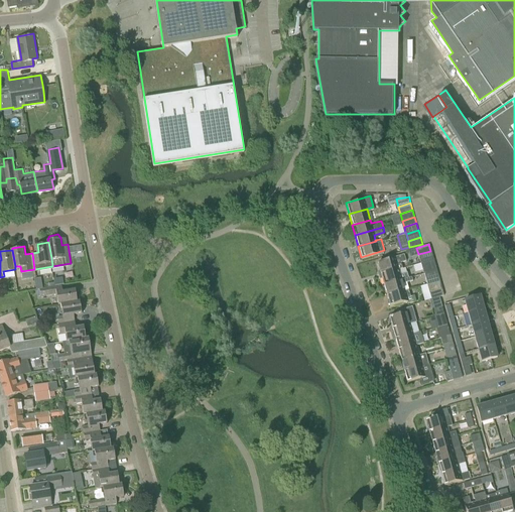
[(380,272),(400,266),(403,265),(401,260),(406,258),(405,251),(396,254),(396,256),(377,261),(380,272)]
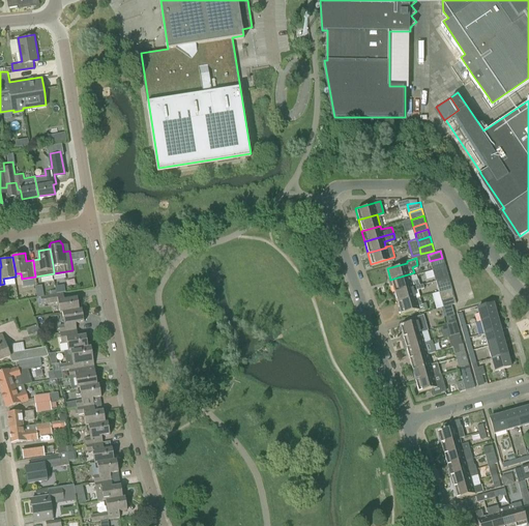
[(432,269),(445,266),(442,258),(430,261),(432,269)]
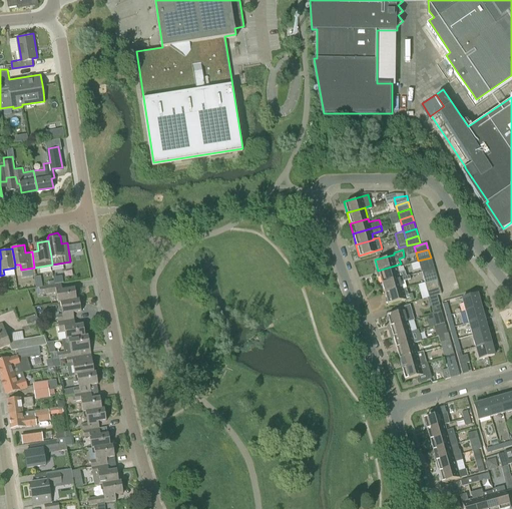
[(420,269),(433,265),(431,258),(418,261),(420,269)]
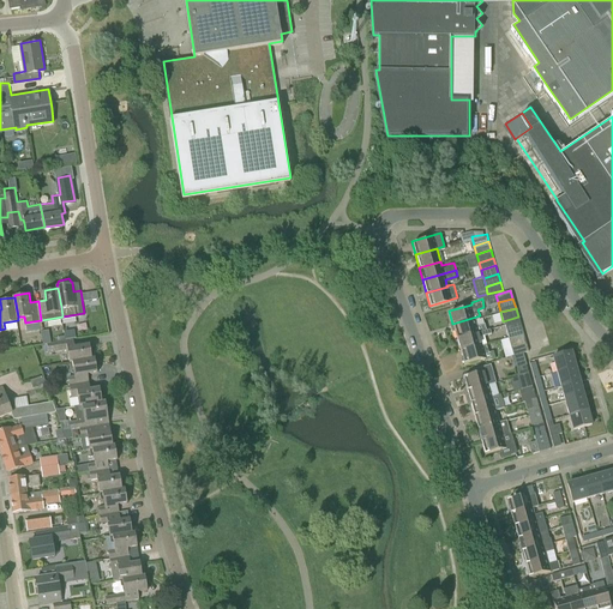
[(456,337),(491,326),(487,326),(486,320),(478,323),(476,317),(452,324),(456,337)]
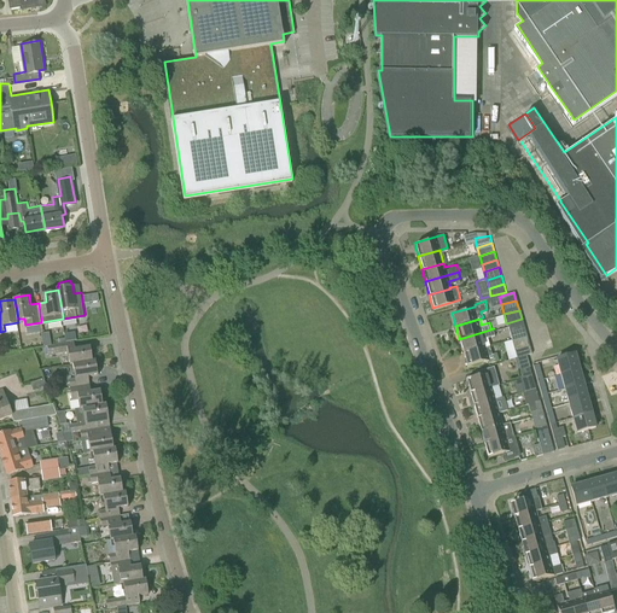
[(508,331),(523,326),(522,319),(506,323),(508,331)]
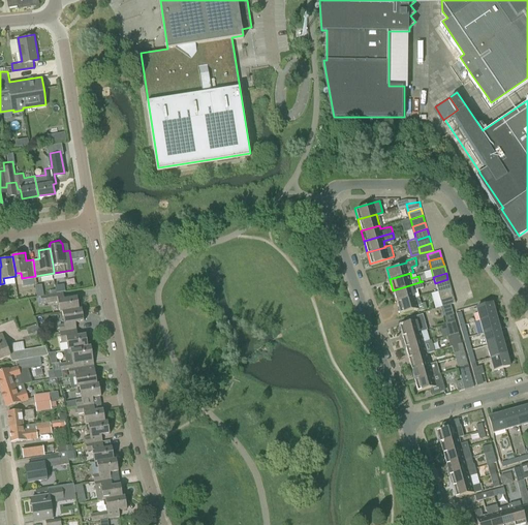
[(437,290),(451,287),(447,279),(435,283),(437,290)]
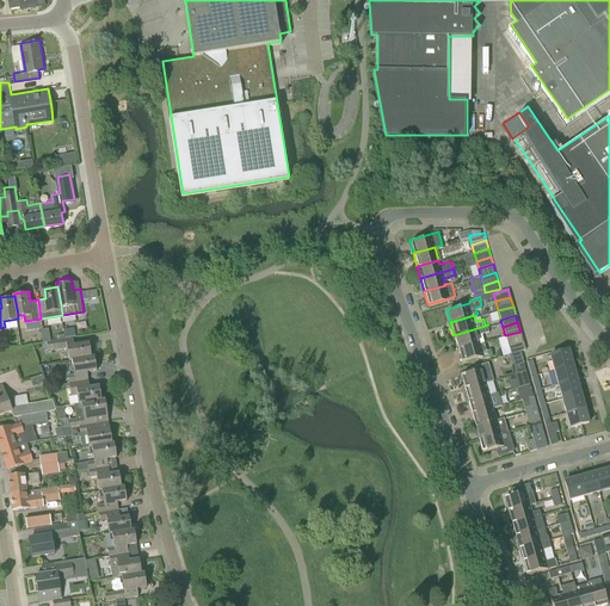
[(457,347),(486,340),(482,331),(490,328),(488,325),(454,335),(457,347)]
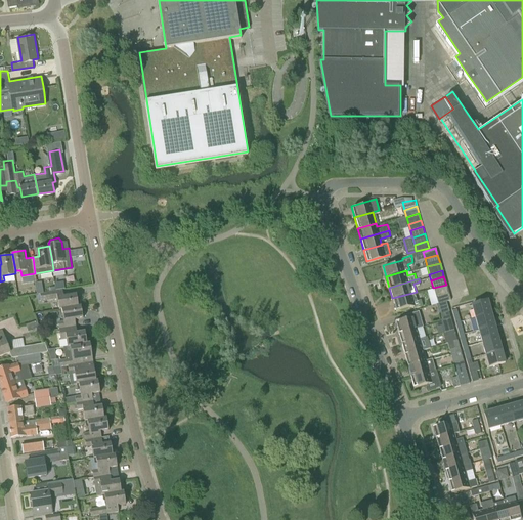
[(435,296),(448,292),(446,285),(433,288),(435,296)]
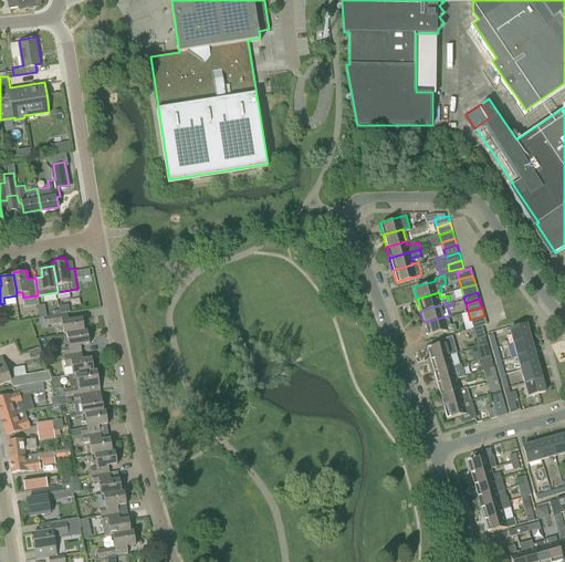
[(85,329),(85,328),(83,315),(70,318),(69,311),(44,315),(45,322),(62,320),(64,333),(66,333),(66,332),(85,329)]
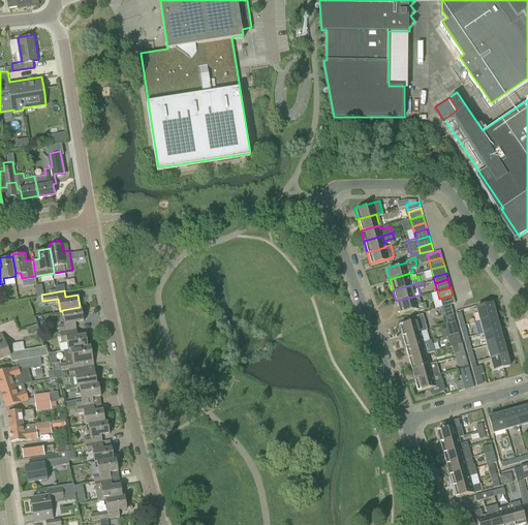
[(421,295),(396,301),(399,312),(418,307),(420,308),(427,306),(426,300),(422,301),(421,295)]
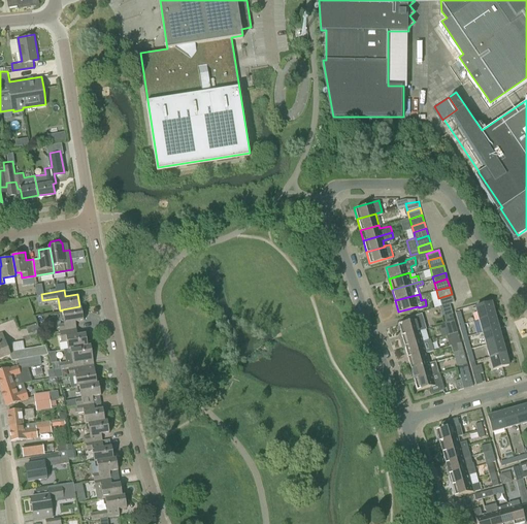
[(452,294),(438,298),(440,304),(454,300),(452,294)]
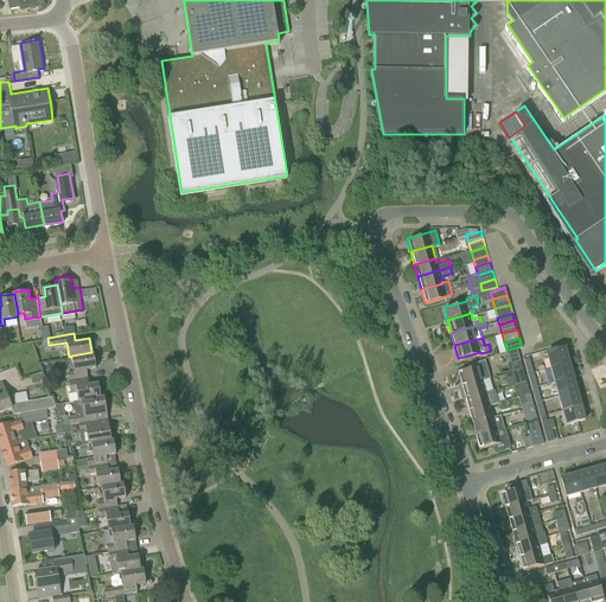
[(549,365),(568,360),(565,345),(546,351),(549,365)]
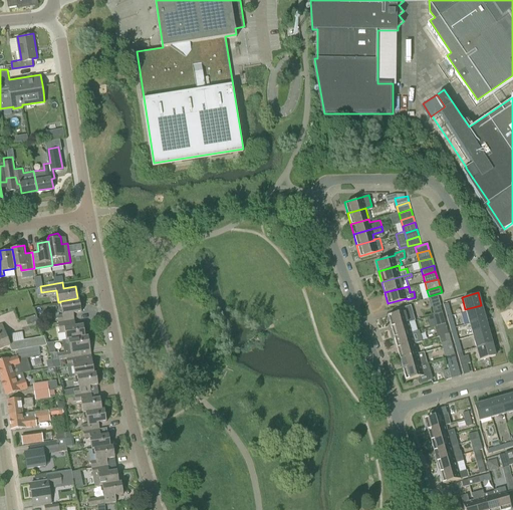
[(57,320),(75,317),(74,311),(82,309),(80,297),(77,297),(77,298),(60,301),(60,302),(62,313),(56,314),(57,320)]
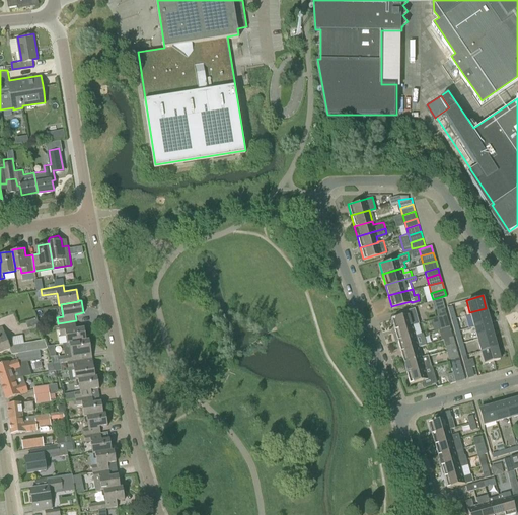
[(438,315),(448,313),(446,305),(436,308),(438,315)]
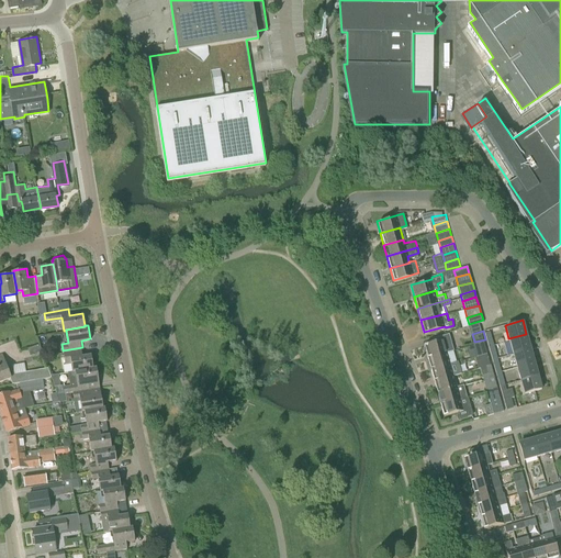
[(452,348),(447,333),(432,337),(433,342),(423,344),(426,356),(446,350),(452,348)]
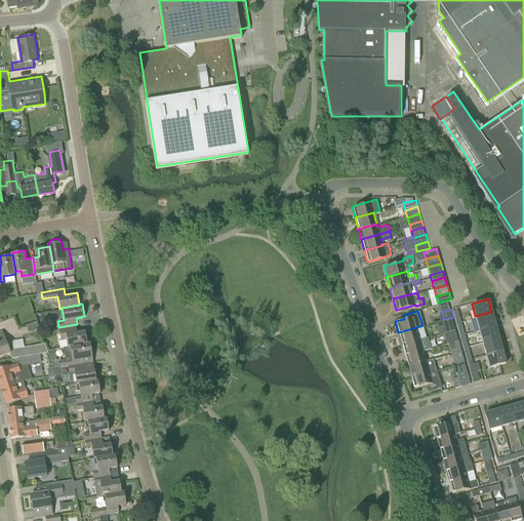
[(479,328),(494,323),(491,312),(475,316),(479,328)]
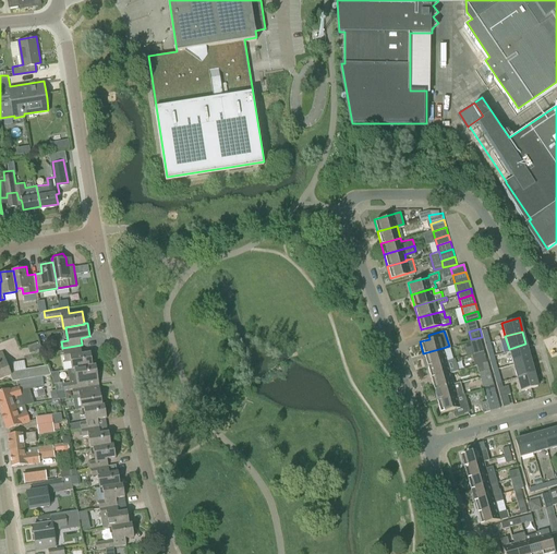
[(474,351),(485,348),(482,337),(471,339),(474,351)]
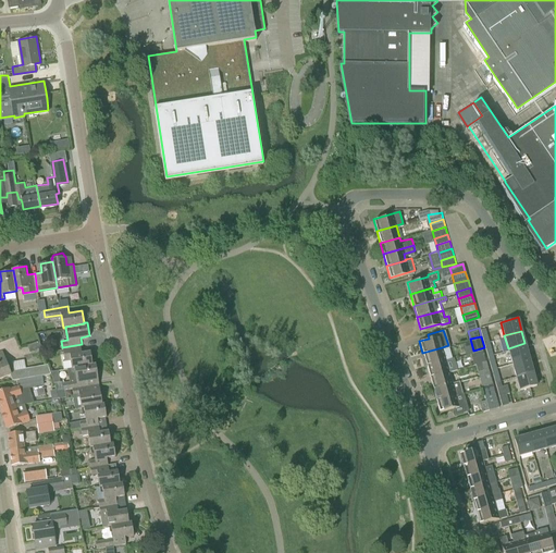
[(31,349),(42,345),(40,339),(28,343),(31,349)]
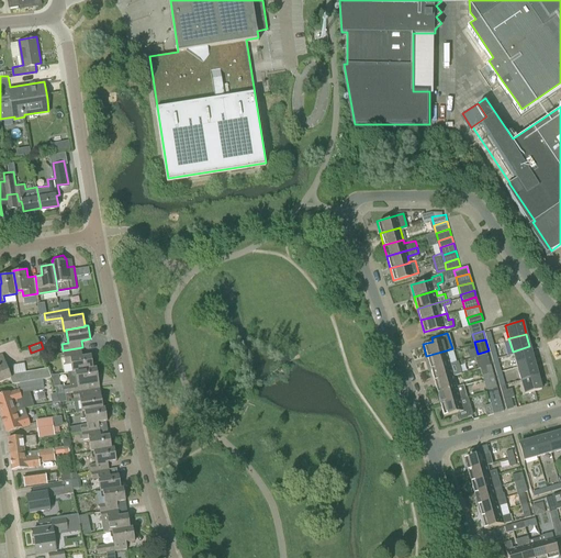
[(494,360),(500,358),(495,345),(491,346),(494,360)]
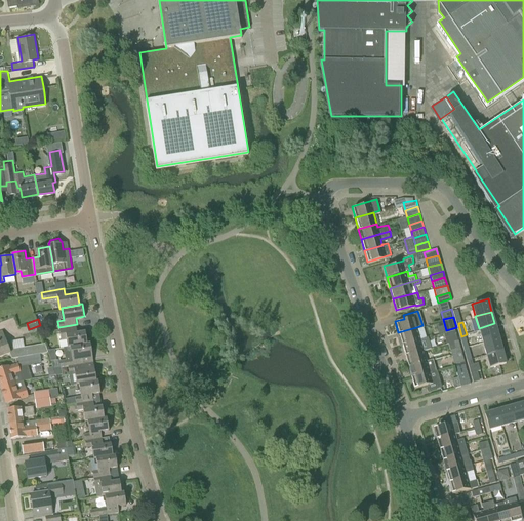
[(482,341),(498,335),(494,323),(479,328),(482,341)]
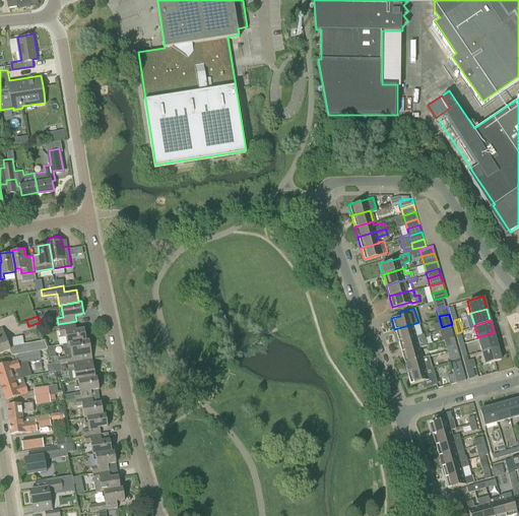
[(87,338),(85,326),(77,327),(76,321),(58,324),(60,331),(65,330),(67,341),(63,341),(64,343),(70,342),(87,338)]
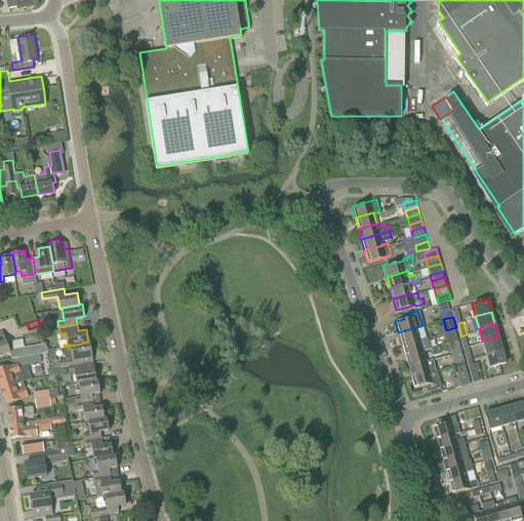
[(401,344),(428,335),(428,334),(419,337),(416,327),(398,332),(401,344)]
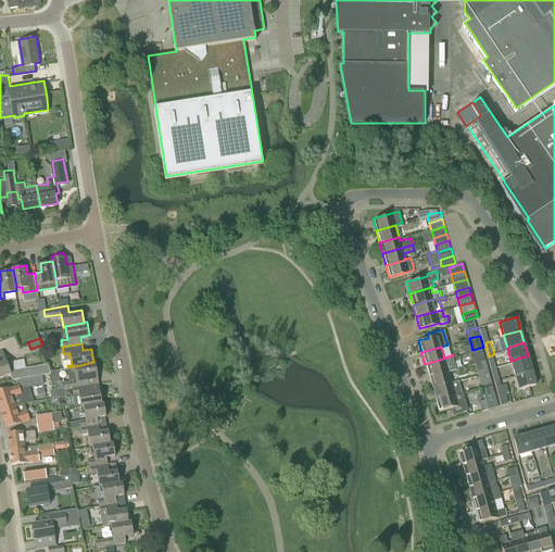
[(12,378),(20,376),(42,373),(51,372),(47,362),(15,367),(12,359),(7,361),(2,350),(0,350),(0,375),(10,373),(12,378)]
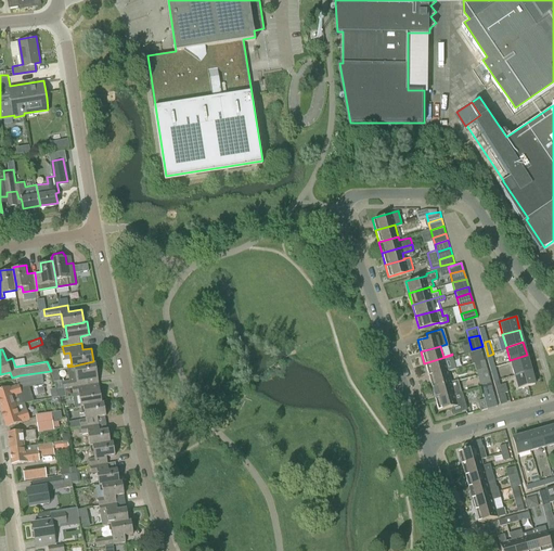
[(486,358),(484,350),(473,354),(475,361),(486,358)]
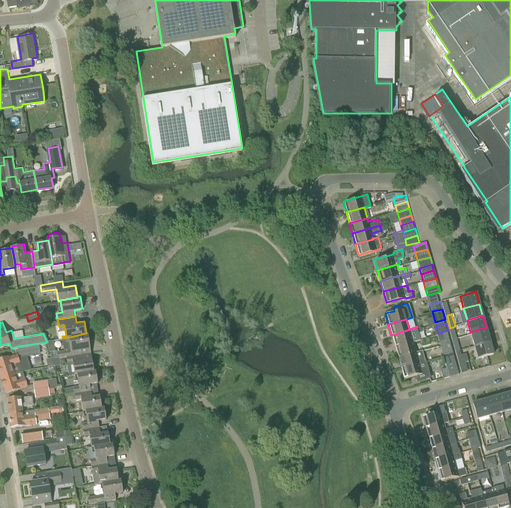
[(394,345),(414,340),(414,339),(417,338),(415,333),(419,332),(417,327),(391,335),(394,345)]
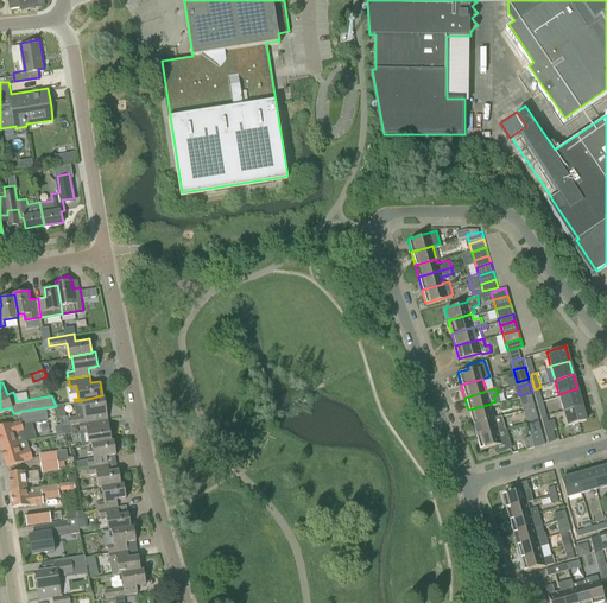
[(562,408),(581,404),(577,388),(558,394),(562,408)]
